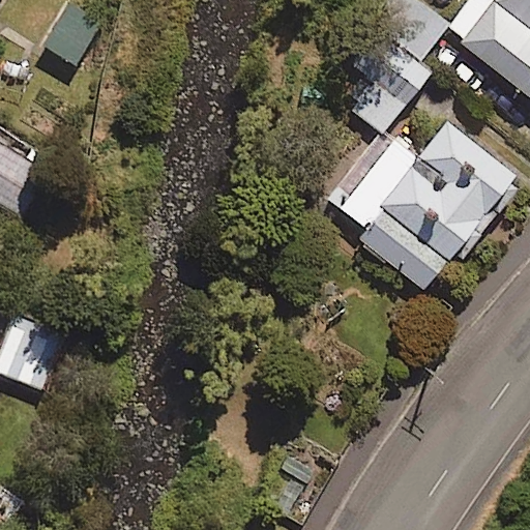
[(449,23),(421,0),(405,0),(389,19),(425,51),(449,23)]
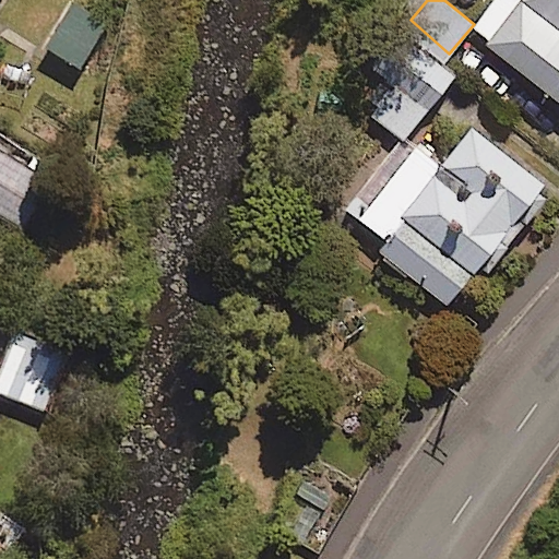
[(558,0),(496,0),(473,30),(558,97),(558,0)]
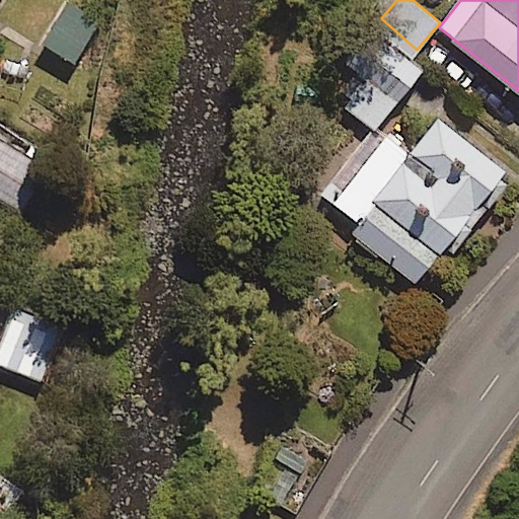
[(99,19),(65,4),(47,48),(80,63),(99,19)]
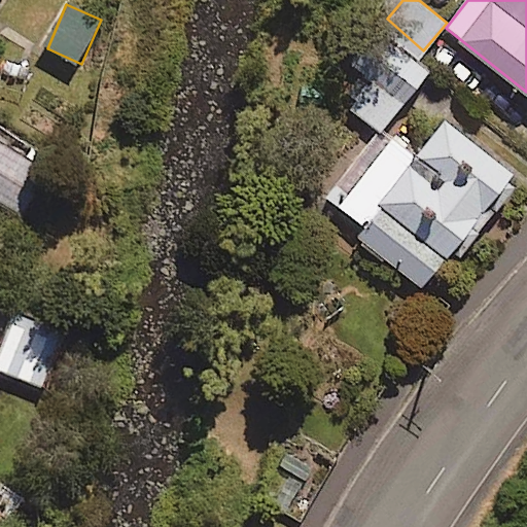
[(427,71),(396,47),(352,104),(383,129),(427,71)]
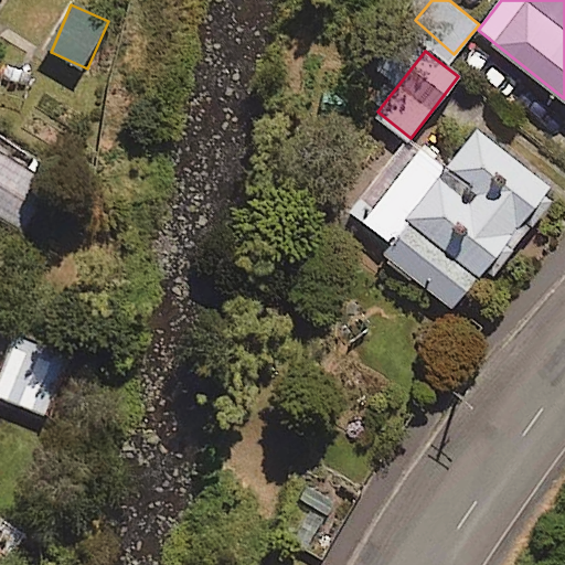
[(383,253),(452,309),(467,290),(472,296),(557,192),(478,127),(444,169),(407,139),(351,209),(392,243),(383,253)]
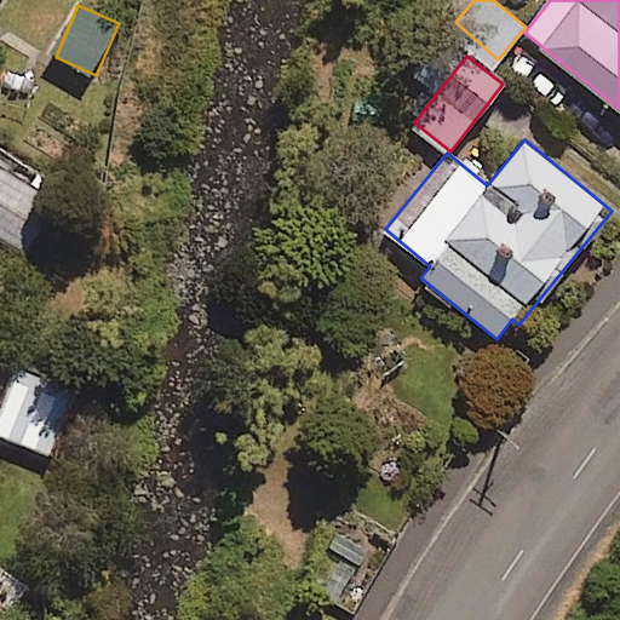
[(57,199),(0,165),(0,236),(26,252),(57,199)]
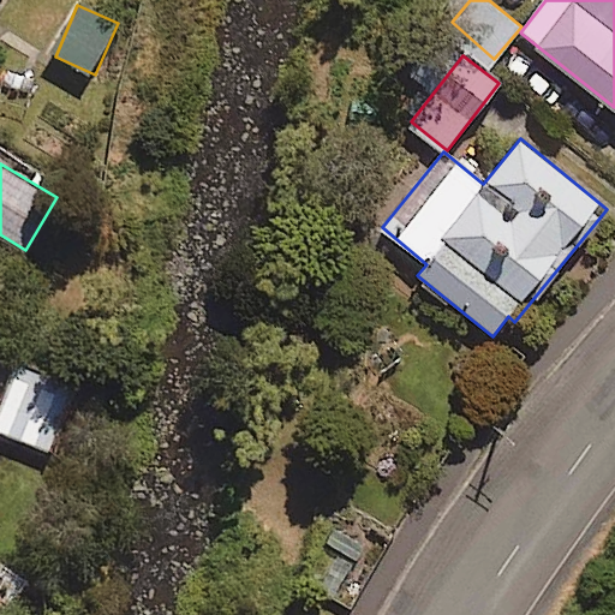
[(78,381),(19,358),(0,406),(0,429),(51,449),(78,381)]
